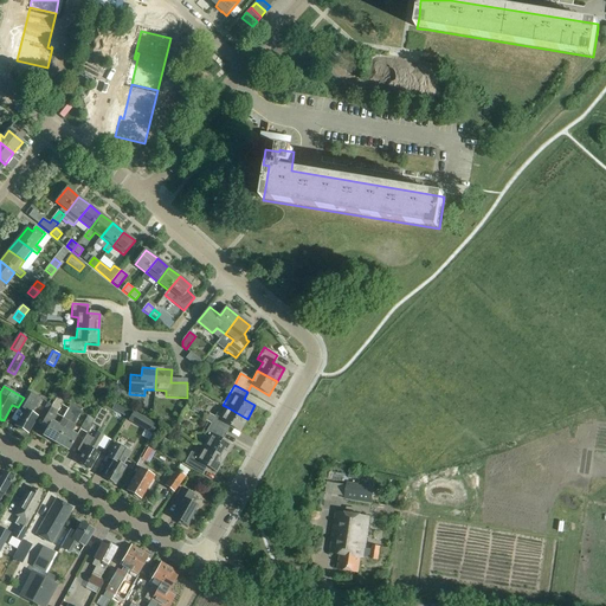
[(121,394),(121,389),(115,387),(111,394),(118,398),(121,394)]
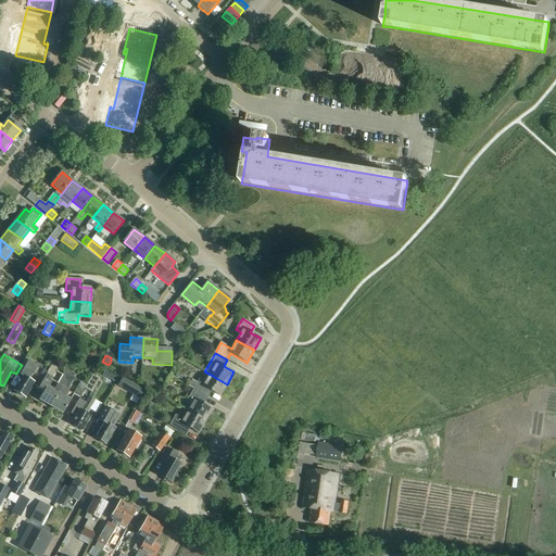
[(16,374),(22,378),(14,391),(19,394),(17,395),(22,397),(23,396),(25,397),(34,382),(29,380),(36,367),(24,359),(22,365),(16,374)]
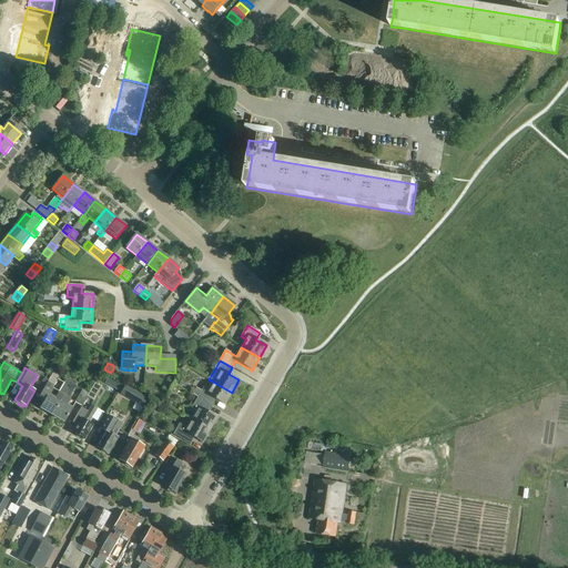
[(40,408),(52,416),(71,383),(66,381),(59,393),(52,389),(60,376),(53,373),(37,399),(43,404),(40,408)]
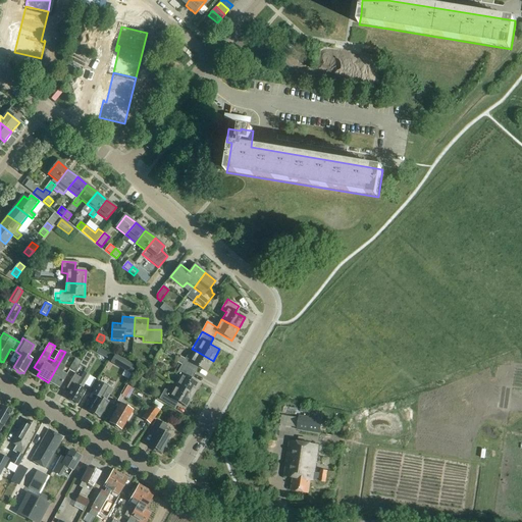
[(176,363),(181,366),(193,372),(197,366),(206,372),(213,361),(196,351),(192,359),(187,356),(186,360),(180,357),(176,363)]
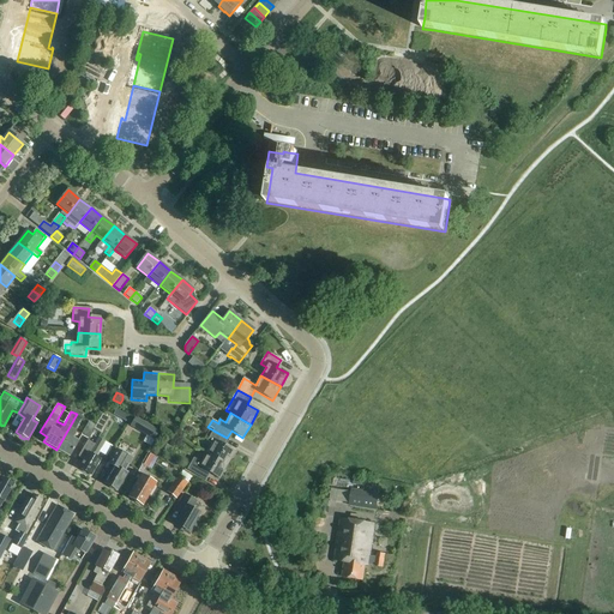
[(77,414),(56,450),(68,457),(82,437),(88,440),(95,427),(89,422),(80,435),(74,432),(83,417),(77,414)]
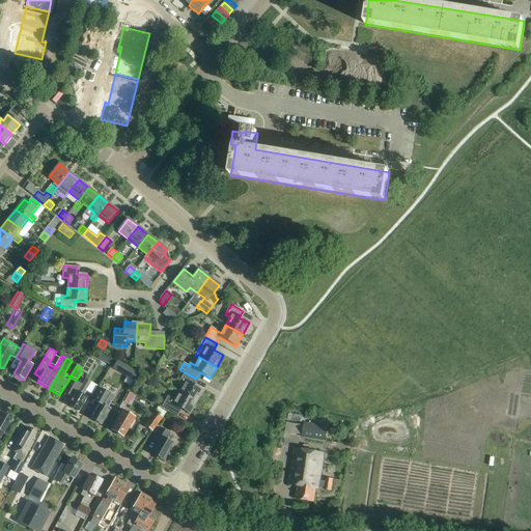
[(81,372),(88,375),(94,363),(88,359),(81,372)]
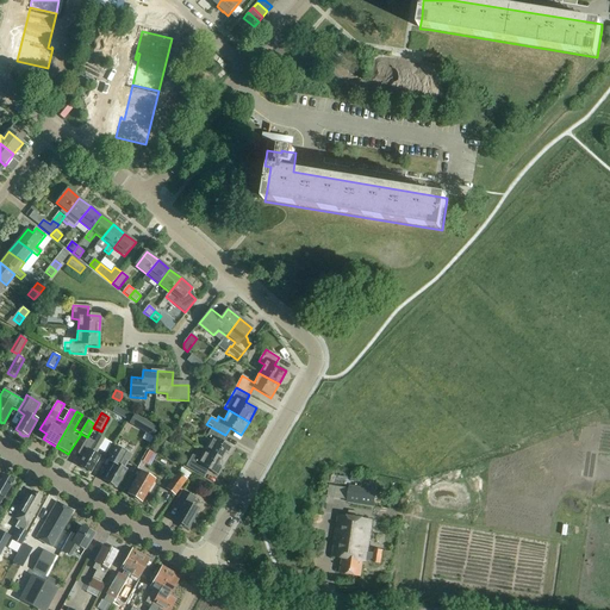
[(157,429),(141,418),(134,415),(129,423),(135,427),(153,437),(157,429)]
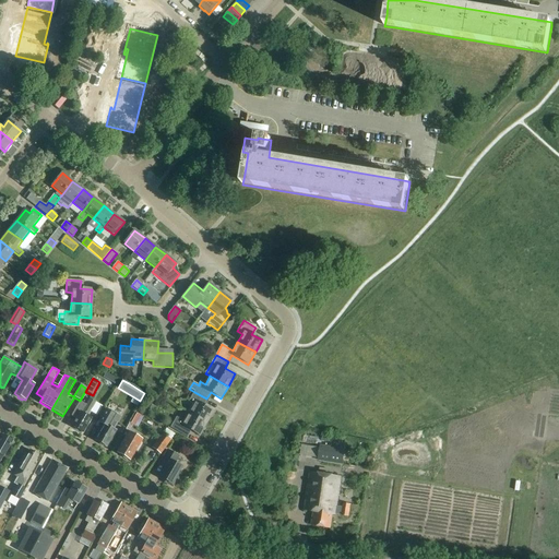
[(193,405),(189,414),(206,424),(213,412),(203,405),(206,399),(194,392),(189,402),(193,405)]
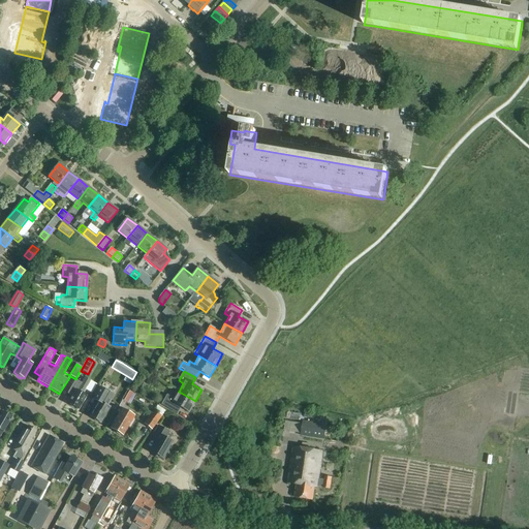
[(67,394),(72,397),(68,404),(78,410),(86,397),(83,395),(88,386),(82,383),(75,380),(67,394)]
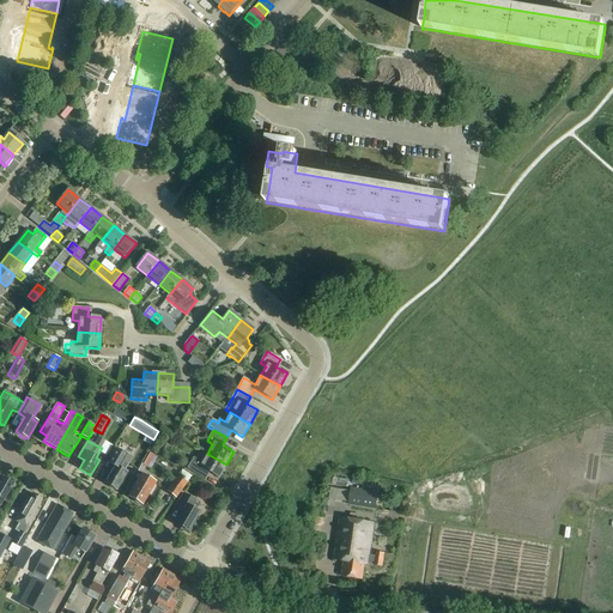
[(116,449),(108,463),(114,467),(104,483),(109,485),(109,487),(114,490),(115,489),(116,490),(126,473),(123,472),(131,459),(116,449)]
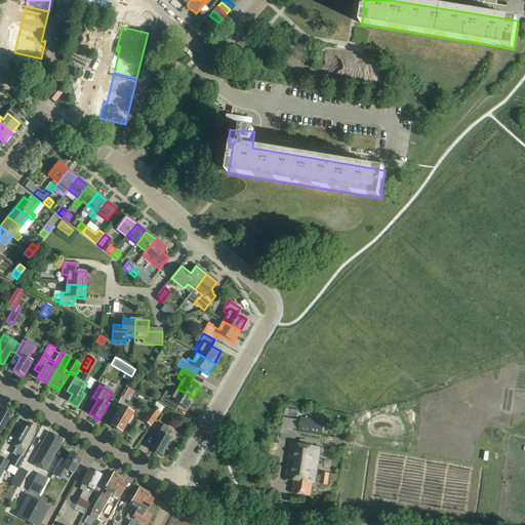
[(194,398),(177,389),(172,396),(168,394),(162,403),(173,409),(177,403),(187,409),(194,398)]
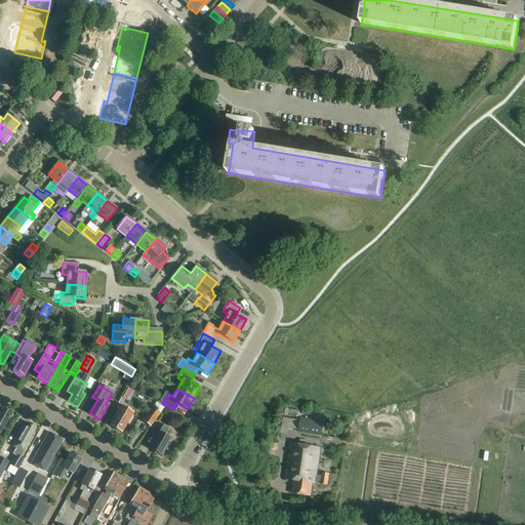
[(130,418),(130,417),(132,413),(121,406),(114,416),(116,417),(110,426),(115,429),(116,431),(118,433),(120,432),(122,433),(126,425),(127,426),(130,420),(129,419),(130,418)]
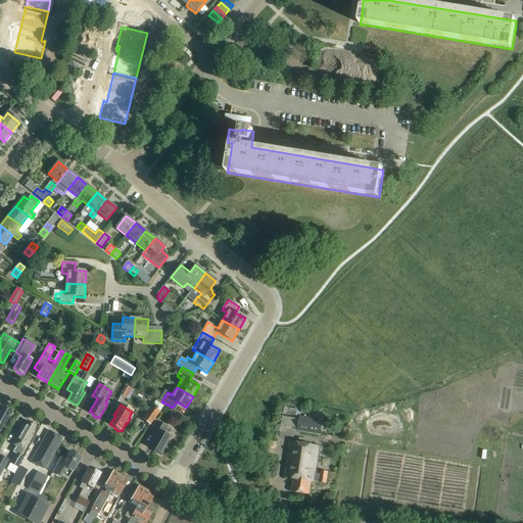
[(2,407),(0,411),(0,432),(12,412),(2,407)]
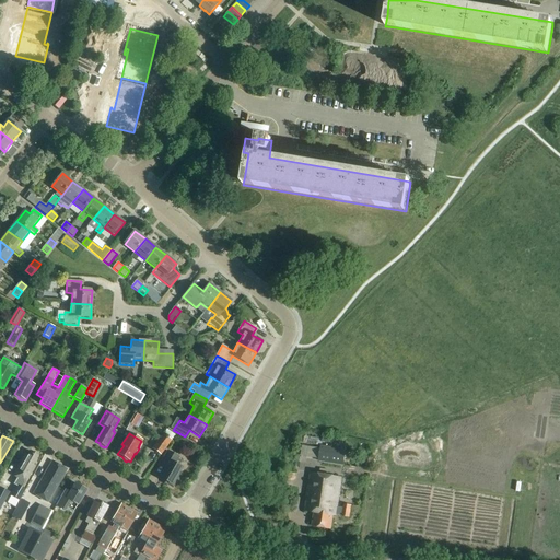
[(153,448),(161,455),(171,441),(163,435),(153,448)]
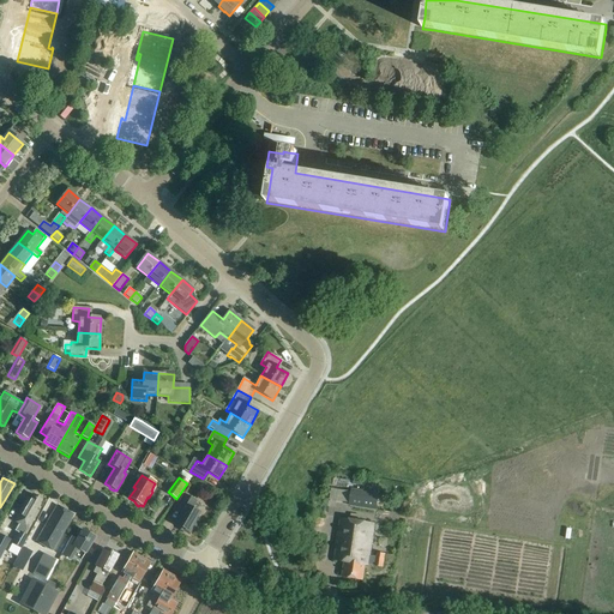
[(348,506),(375,511),(378,494),(350,489),(348,506)]
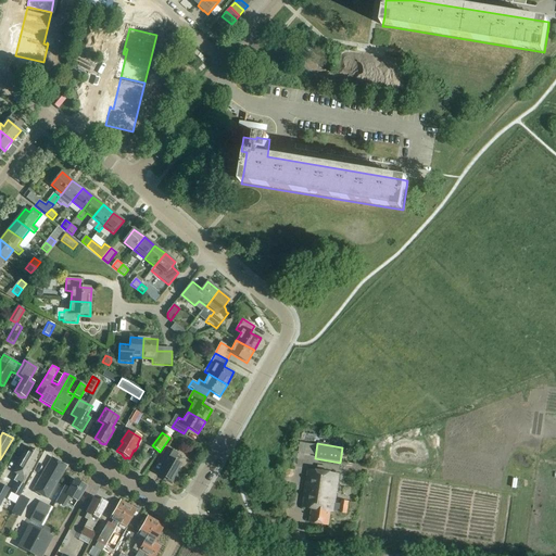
[(25,451),(12,471),(17,475),(13,481),(22,485),(25,480),(35,463),(33,462),(38,453),(29,447),(27,452),(25,451)]
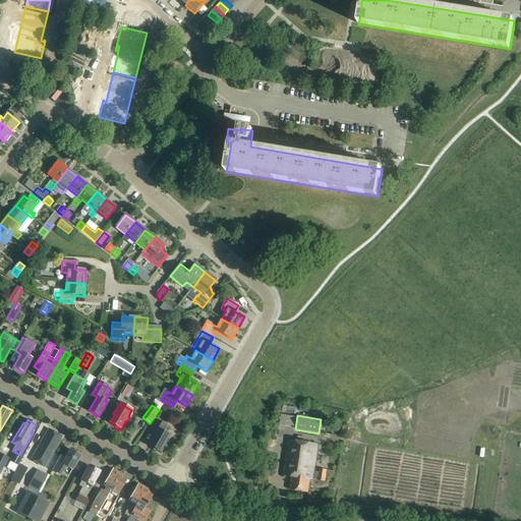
[(169,436),(163,431),(166,426),(157,420),(151,430),(149,433),(154,437),(149,445),(155,448),(154,450),(161,454),(166,445),(164,444),(169,436)]
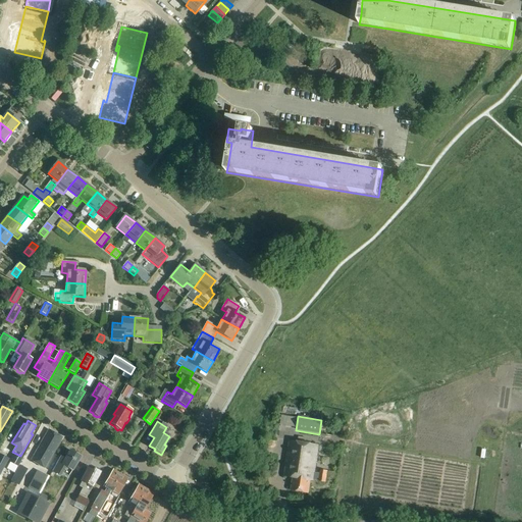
[(31,461),(44,469),(62,438),(49,430),(31,461)]
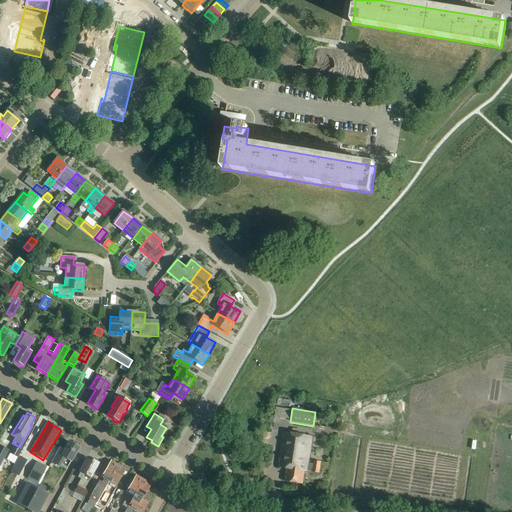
[(285,482),(302,484),(304,472),(307,472),(312,437),(284,434),(279,469),(287,470),(285,482)]
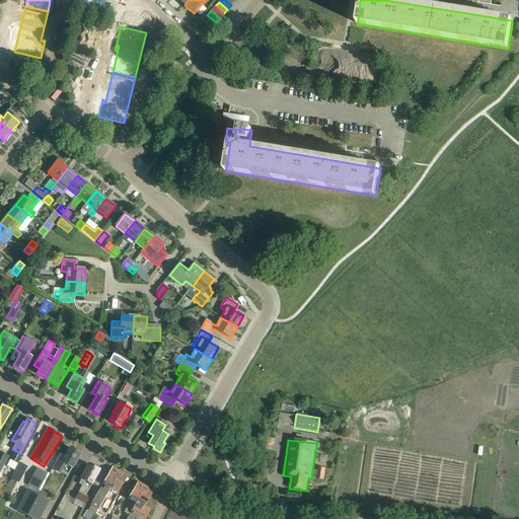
[(52,468),(60,473),(65,464),(73,468),(81,454),(70,448),(65,457),(61,454),(52,468)]
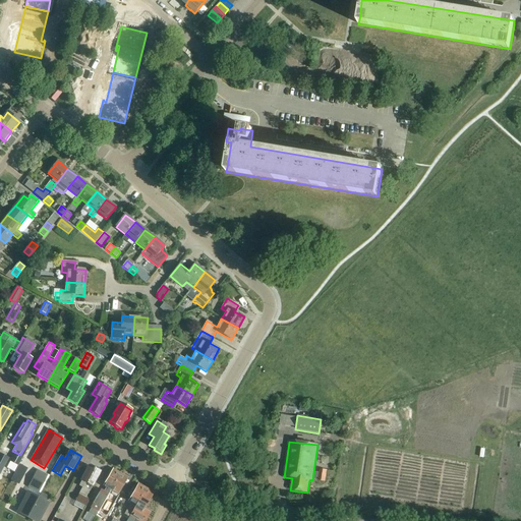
[(75,501),(85,507),(90,500),(85,498),(89,491),(90,491),(93,486),(100,472),(100,469),(97,468),(95,469),(89,466),(81,480),(81,481),(79,486),(82,488),(75,501)]
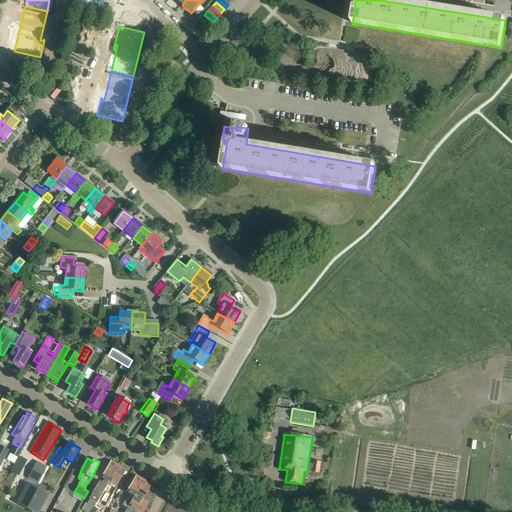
[(312,473),(319,474),(321,462),(313,461),(312,473)]
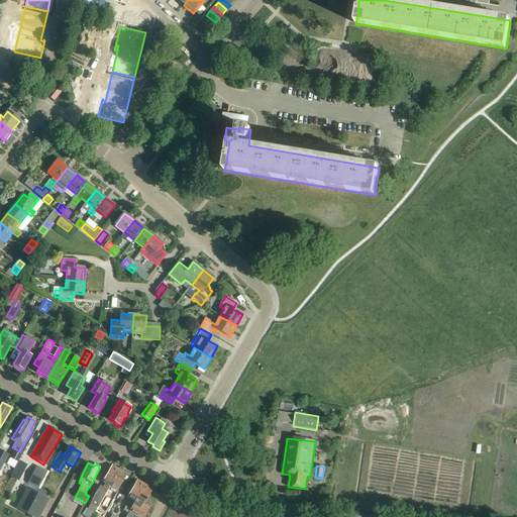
[(104,495),(119,470),(113,467),(113,468),(111,467),(108,473),(107,472),(104,476),(105,477),(102,482),(105,484),(103,488),(100,486),(90,504),(91,504),(88,509),(95,513),(98,508),(97,508),(104,495)]
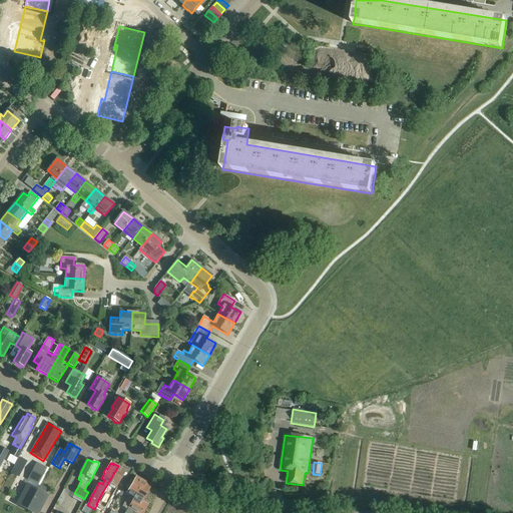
[(39,483),(46,470),(38,466),(31,479),(39,483)]
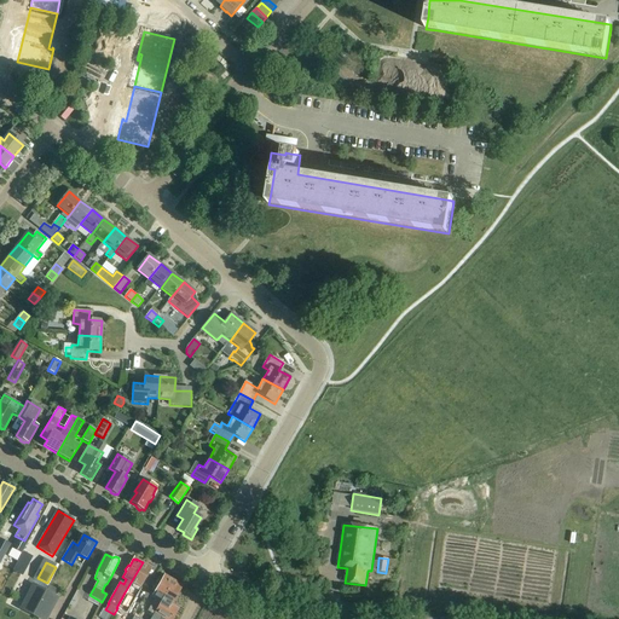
[(149,566),(143,562),(125,593),(116,608),(117,608),(123,612),(131,600),(133,601),(144,580),(146,582),(149,577),(148,576),(151,568),(149,567),(149,566)]
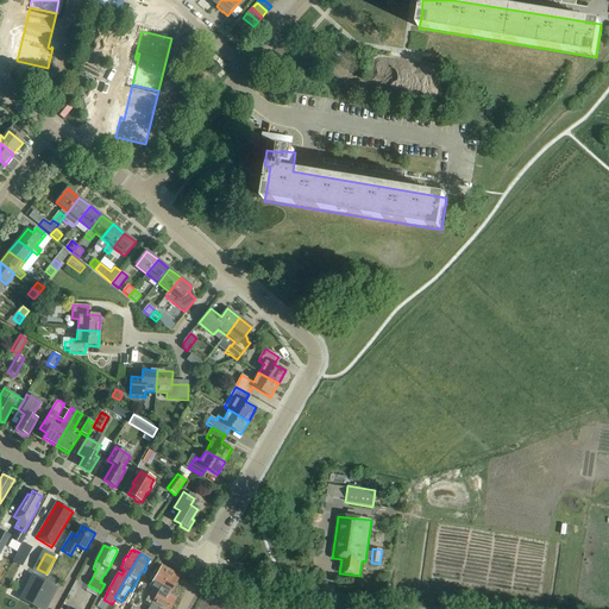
[(148,597),(152,601),(170,571),(164,567),(163,569),(161,566),(150,585),(154,588),(148,597)]
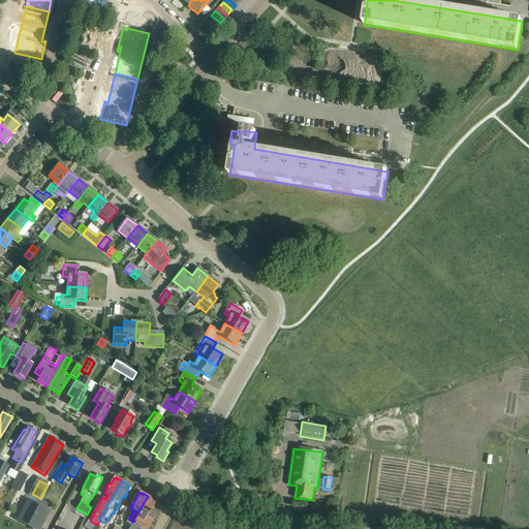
[(148,496),(132,522),(128,528),(136,528),(138,528),(139,528),(146,528),(152,521),(147,517),(155,501),(153,500),(154,499),(148,496)]
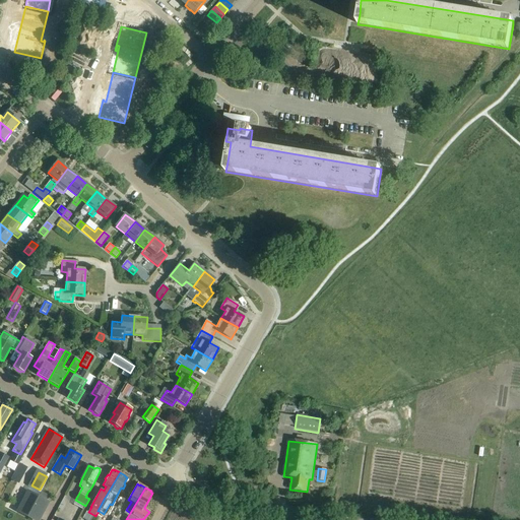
[(38,498),(28,492),(17,512),(27,517),(38,498)]
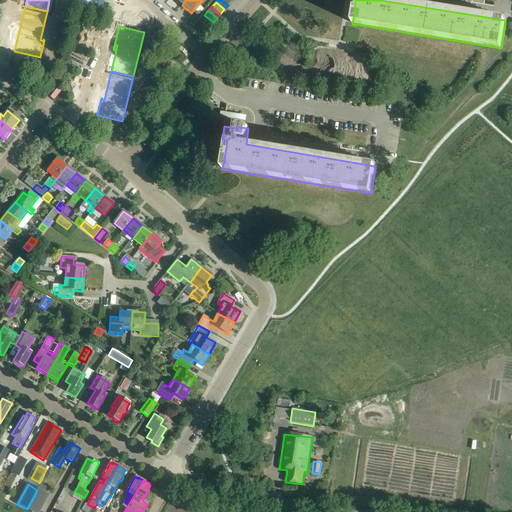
[(35,511),(45,494),(37,490),(27,509),(31,511),(35,511)]
